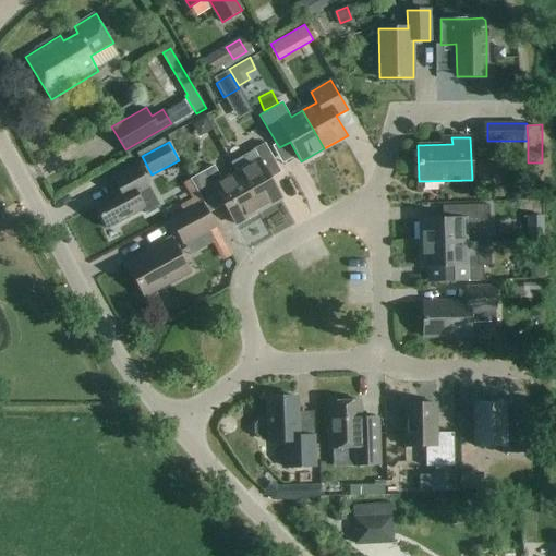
[(237,172),(258,210),(281,197),(270,178),(268,173),(279,168),(265,143),(253,149),(232,160),(239,171),(237,172)]
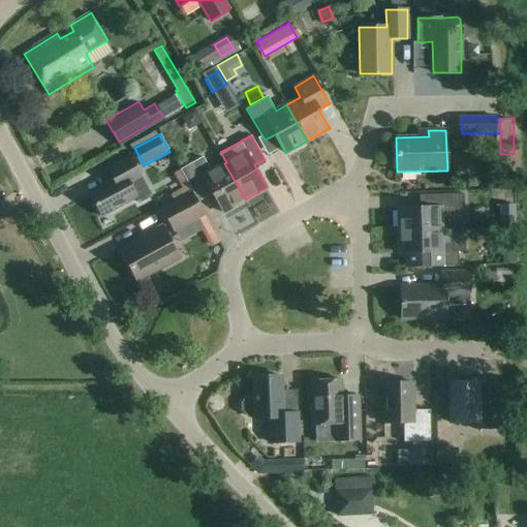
[(102,216),(137,197),(130,184),(142,178),(129,156),(107,167),(114,180),(90,193),(102,216)]
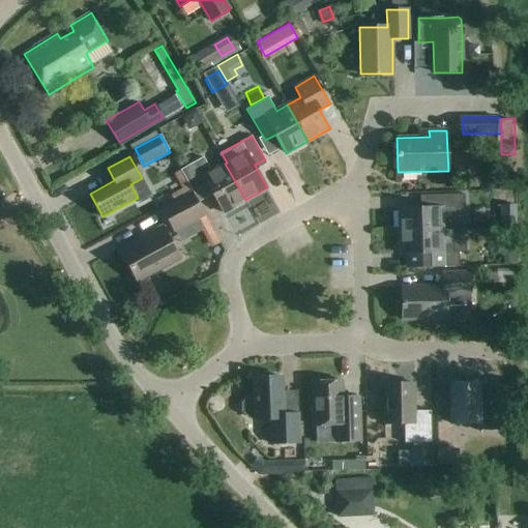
[(224,212),(245,200),(225,164),(211,171),(203,156),(181,170),(188,183),(189,184),(193,189),(197,198),(211,189),(213,194),(224,212)]
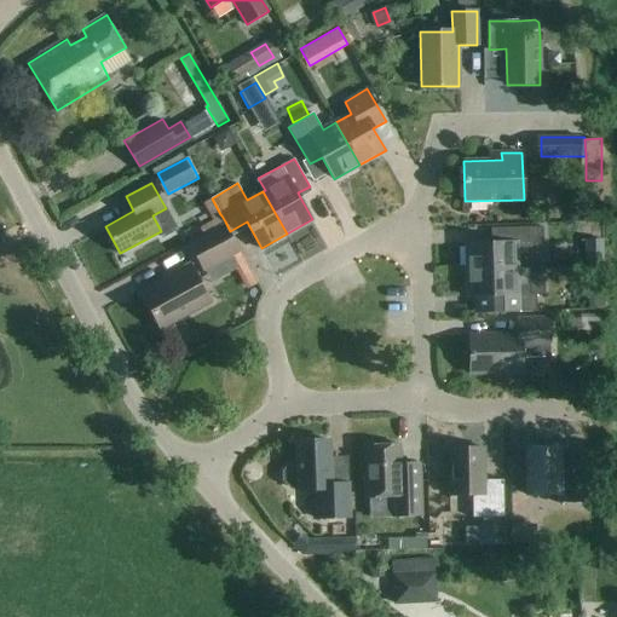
[(188,244),(205,272),(242,251),(235,237),(234,238),(225,224),(188,244)]
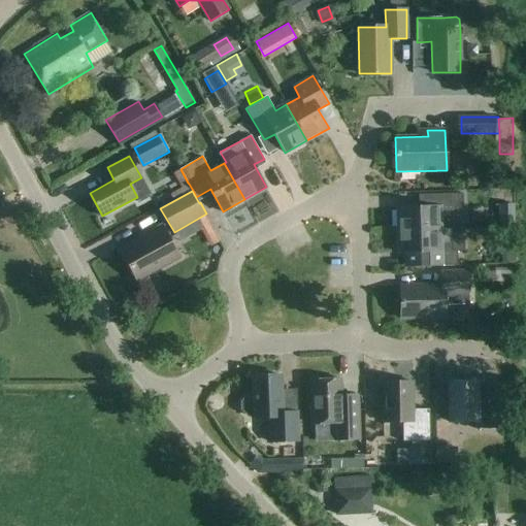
[(398,230),(440,229),(439,216),(466,216),(465,193),(419,194),(419,206),(397,207),(398,230)]
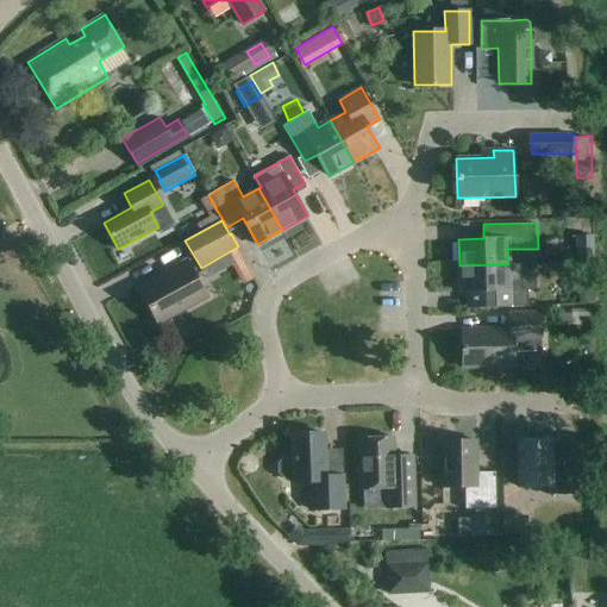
[(583,256),(598,255),(596,238),(582,239),(583,256)]
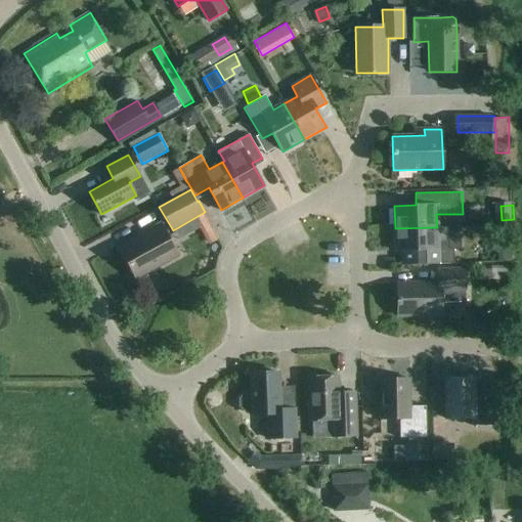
[(136,277),(178,255),(161,222),(142,232),(143,234),(120,247),(136,277)]
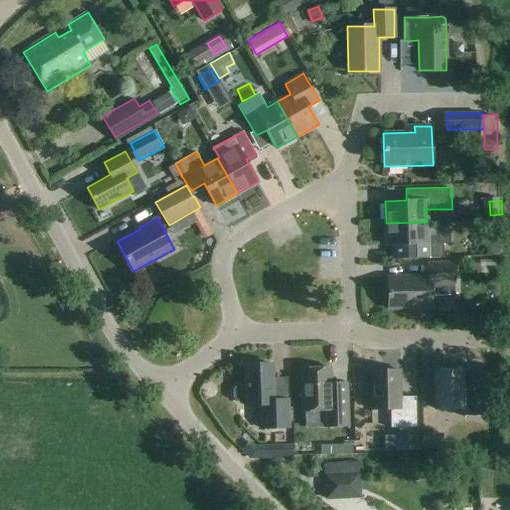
[(443,257),(443,242),(438,242),(437,221),(427,222),(386,223),(387,245),(393,245),(393,258),(443,257)]
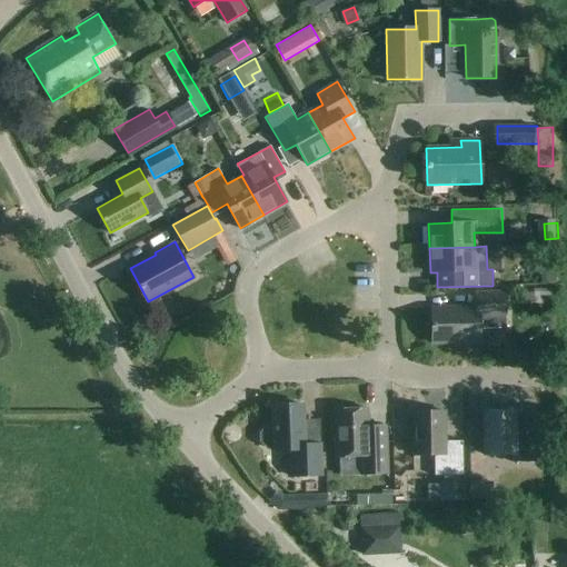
[(556,269),(540,269),(540,284),(557,282),(556,269)]
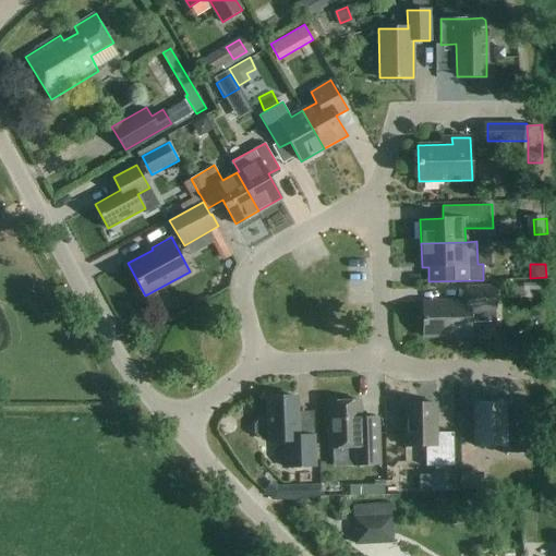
[(423,336),(470,335),(470,322),(495,321),(494,287),(467,287),(467,301),(423,302),(423,336)]
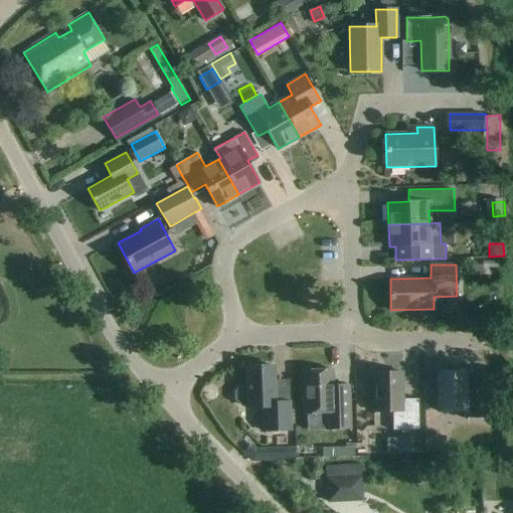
[(275,380),(275,365),(246,366),(247,387),(240,388),(236,392),(237,400),(242,405),(247,405),(247,406),(263,406),(264,430),(291,429),(290,401),(292,400),(291,379),(275,380)]
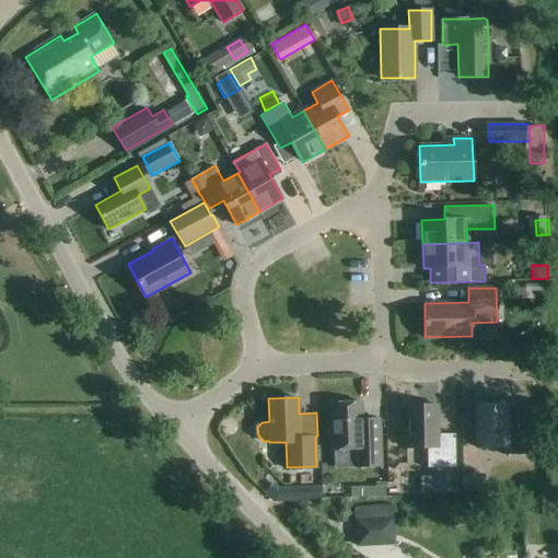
[(362,417),(362,402),(329,403),(330,449),(361,448),(361,465),(381,465),(380,417),(362,417)]
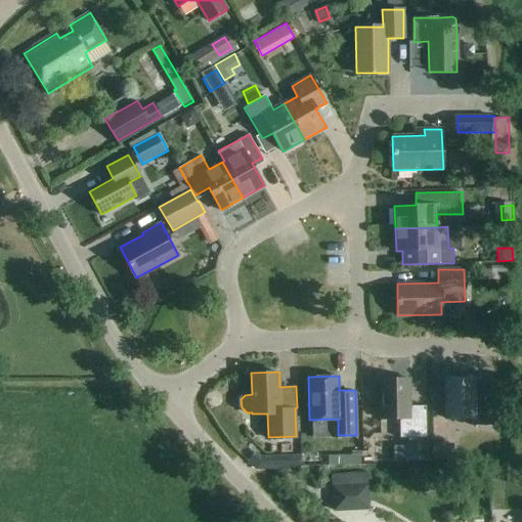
[(409,405),(409,378),(379,379),(380,418),(399,418),(399,437),(427,437),(426,404),(409,405)]
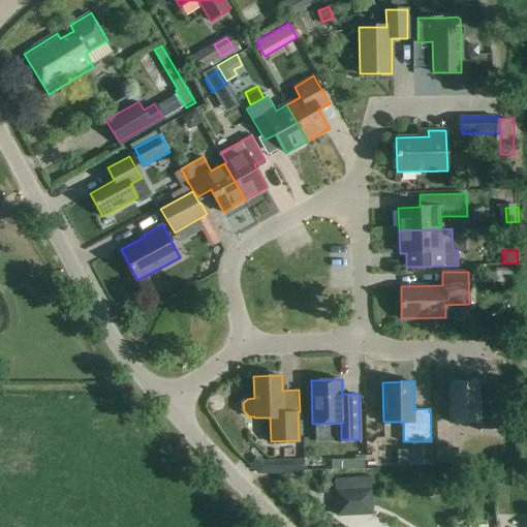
[(498,429),(498,400),(498,397),(477,393),(476,381),(451,381),(451,423),(475,422),(476,429),(498,429)]
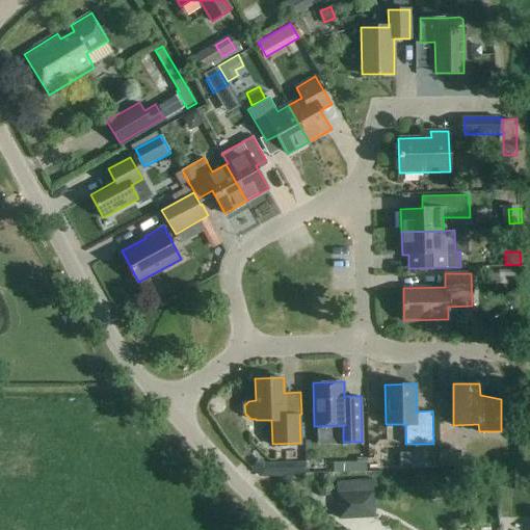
[(412,466),(424,465),(423,456),(411,457),(412,466)]
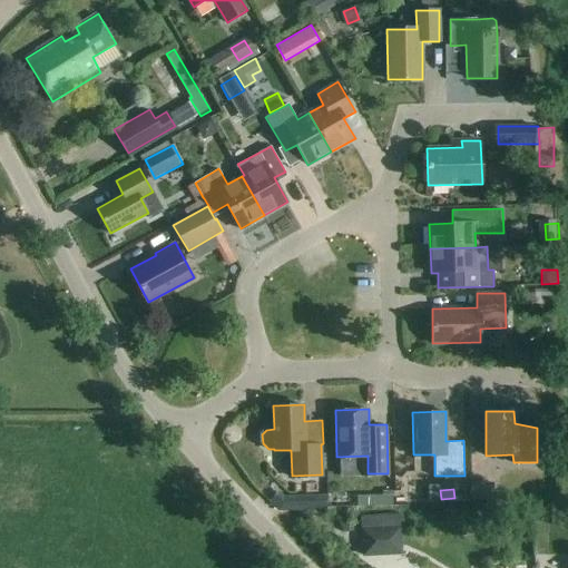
[(286,505),(278,498),(273,505),(282,512),(331,511),(331,502),(286,505)]
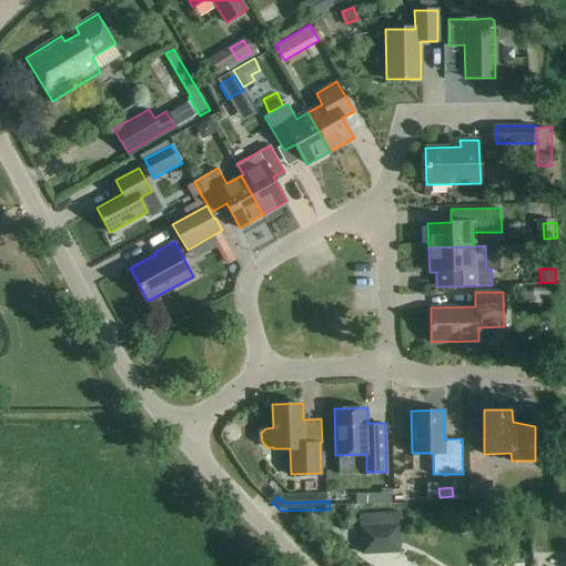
[(353,517),(343,518),(344,528),(354,528),(353,517)]
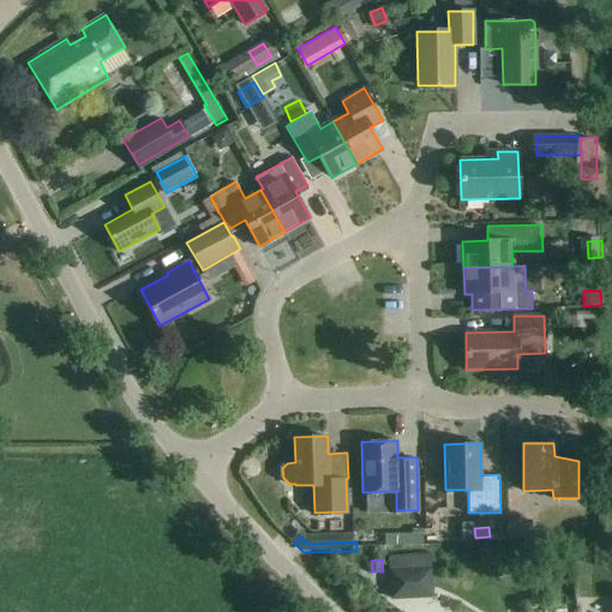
[(413,569),(393,570),(394,597),(413,597),(413,569)]
